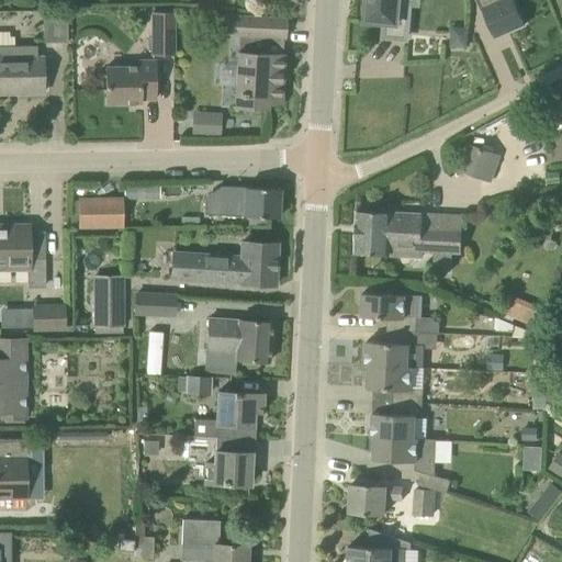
[(368,0),(368,2),(367,21),(386,22),(385,36),(407,38),(409,7),(400,6),(400,0),(368,0)]
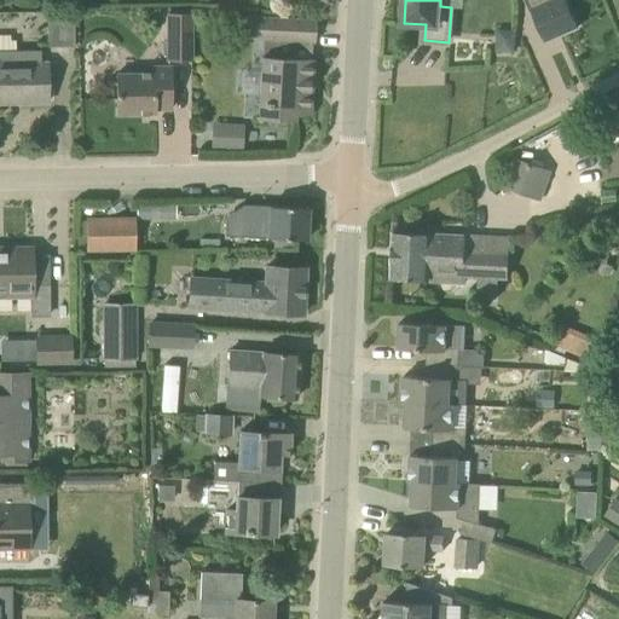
[(526,0),(545,40),(578,25),(567,0),(526,0)]
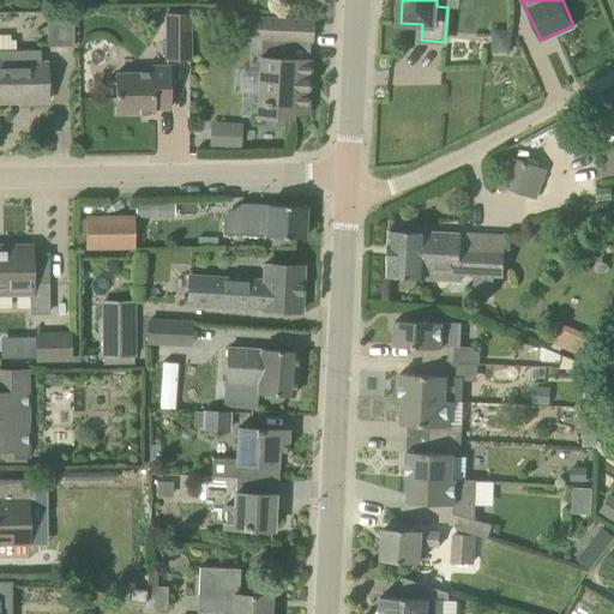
[(48,47),(74,46),(73,12),(47,13),(48,47)]
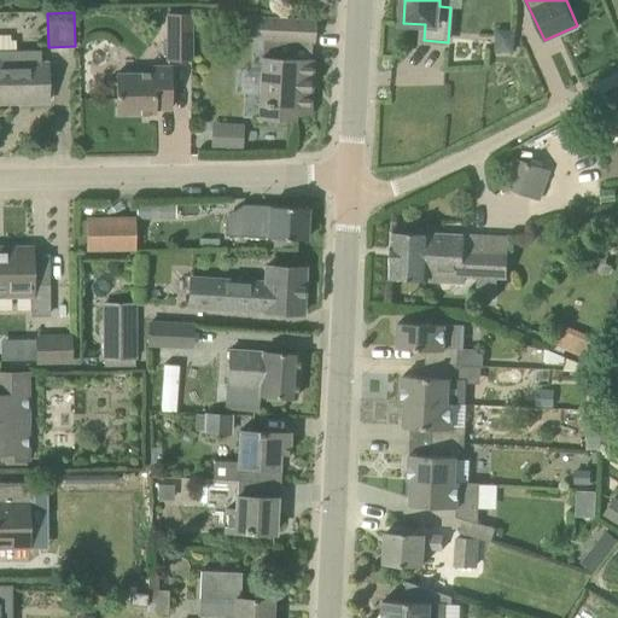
[(193,13),(165,13),(165,62),(193,62),(193,13)]
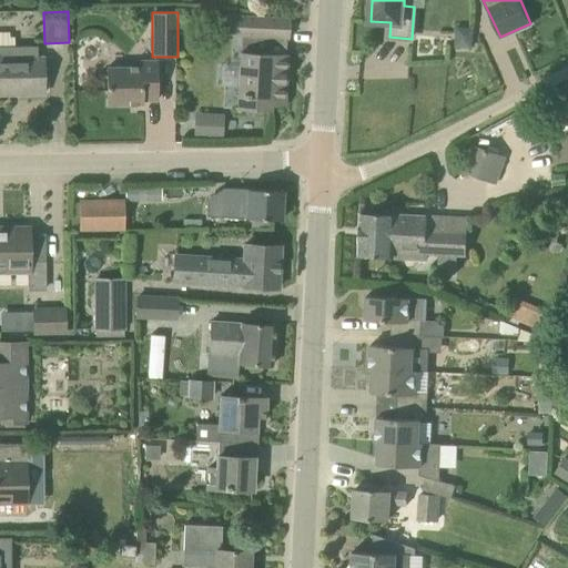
[(241,38),(241,47),(259,48),(259,41),(262,38),(279,39),(279,36),(290,37),(291,19),(221,16),(219,37),(241,38)]
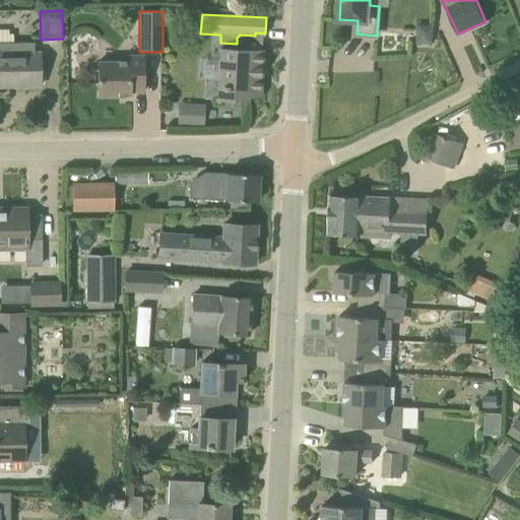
[(419,25),(417,42),(433,44),(434,26),(419,25)]
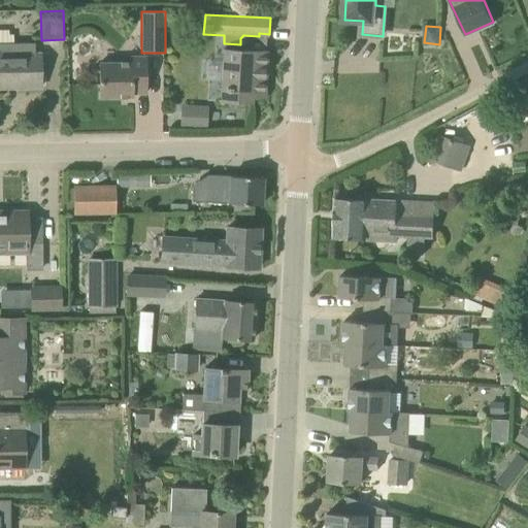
[(224,43),(221,100),(221,101),(252,103),(252,98),(265,99),(266,76),(264,76),(264,69),(266,69),(267,51),(266,51),(266,38),(269,38),(269,34),(259,33),(259,36),(243,35),(240,38),(240,44),(224,43)]
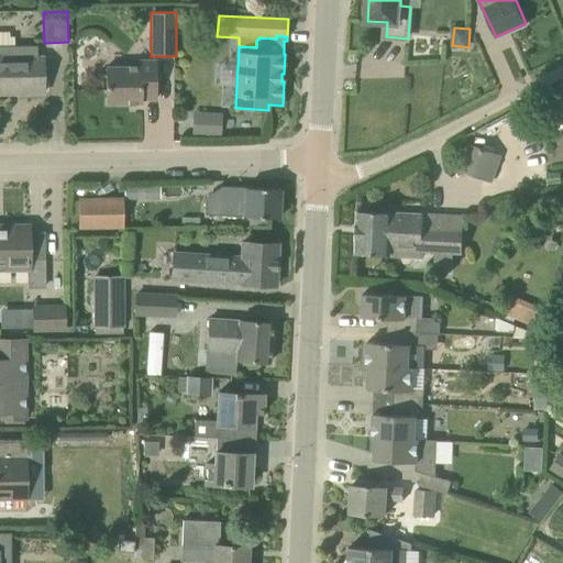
[(15,46),(0,46),(0,92),(4,94),(4,91),(14,91),(14,94),(43,92),(43,58),(37,58),(37,46),(15,46)]
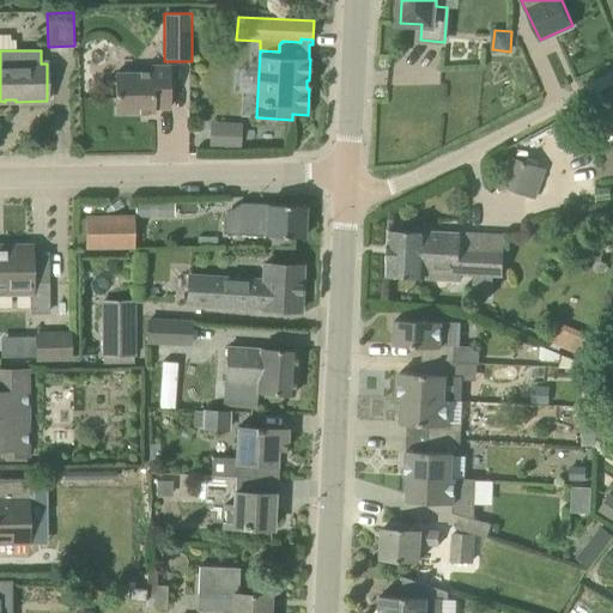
[(152,73),(116,73),(116,113),(153,113),(153,109),(169,109),(169,66),(151,66),(152,73)]
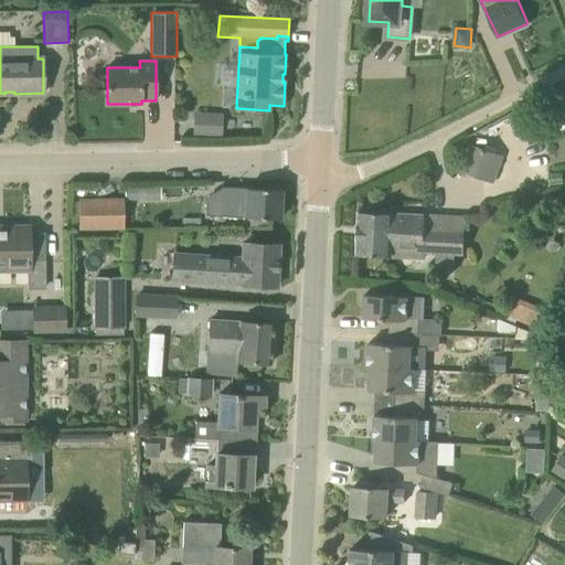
[(193,123),(193,137),(223,137),(223,114),(208,114),(208,123),(193,123)]
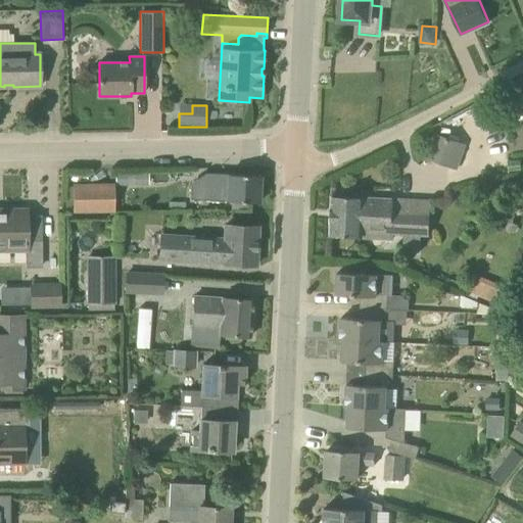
[(448,138),(434,132),(425,157),(458,170),(467,144),(463,142),(466,135),(452,129),(448,138)]
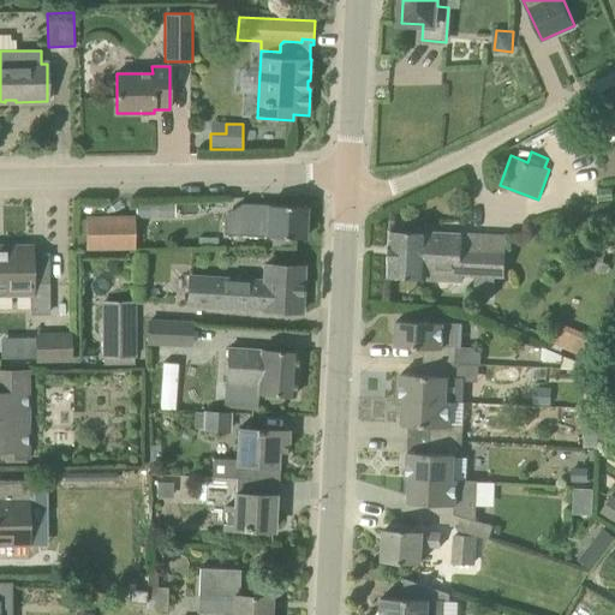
[(175,203),(141,203),(141,218),(148,218),(175,218),(175,203)]
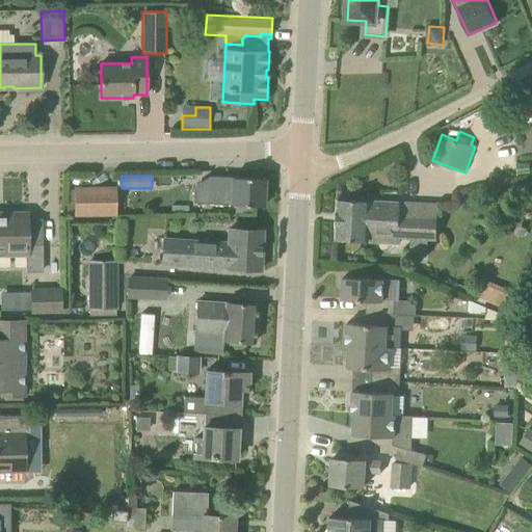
[(263,206),(265,179),(209,176),(208,204),(235,205),(253,206),(263,206)]
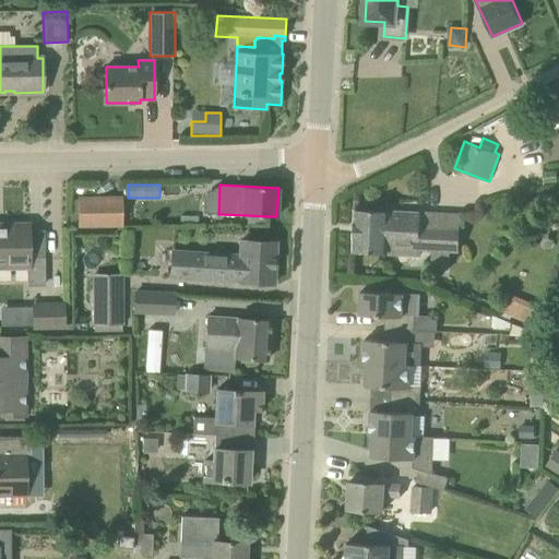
[(120,225),(120,198),(80,199),(80,200),(80,214),(80,225),(120,225)]
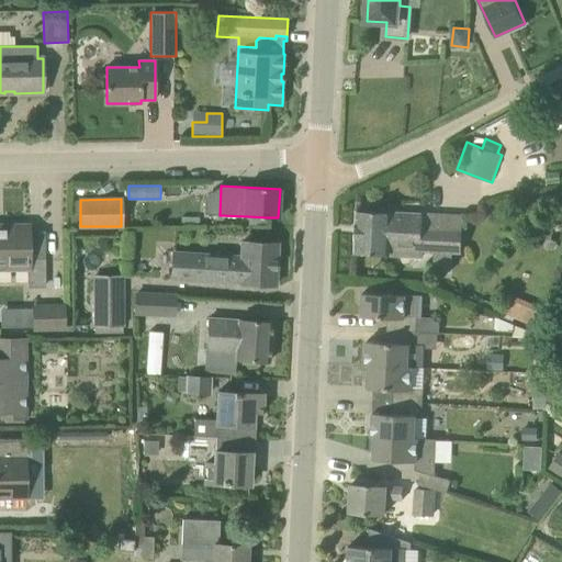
[(71,201),(71,215),(80,215),(80,201),(71,201)]
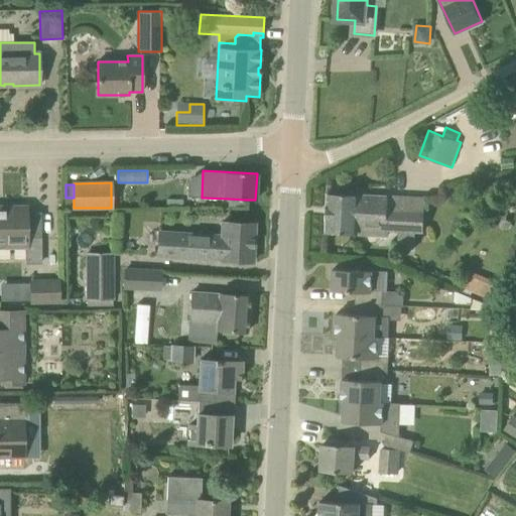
[(327,232),(358,233),(389,234),(389,229),(399,229),(398,249),(415,250),(416,230),(423,230),(425,198),(329,192),(327,232)]
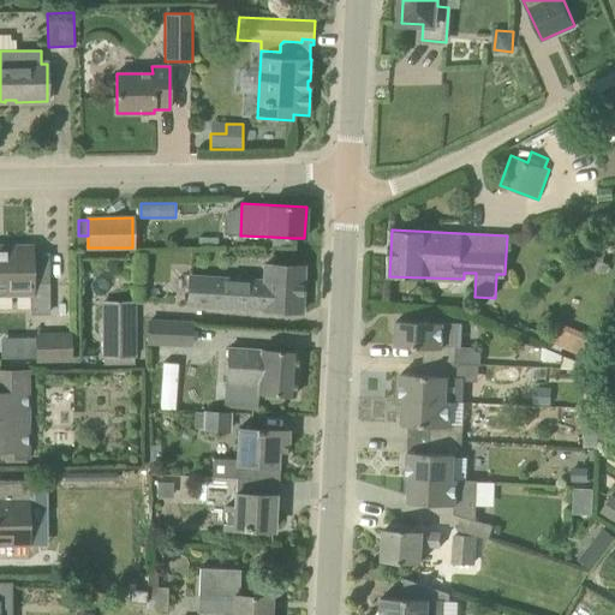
[(292,249),(292,238),(272,237),(270,248),(292,249)]
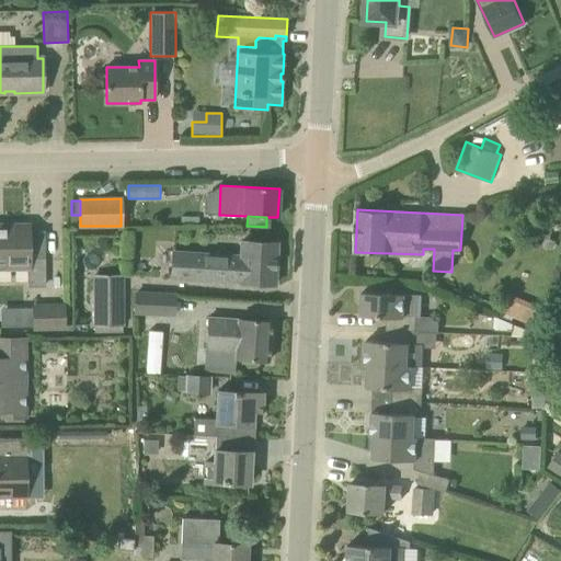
[(29,286),(44,286),(44,260),(30,260),(30,225),(8,225),(0,225),(0,268),(29,268),(29,286)]
